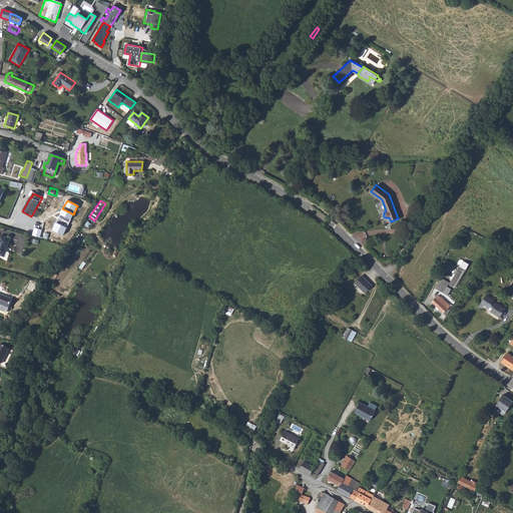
[(62,208),(58,217),(69,223),(73,214),(62,208)]
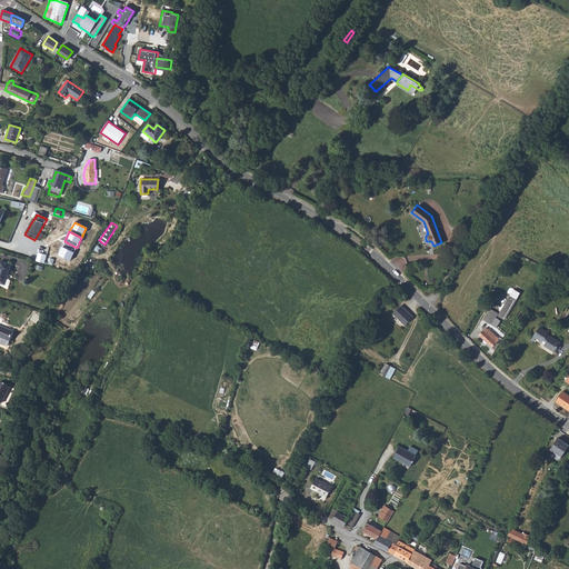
[(65,241),(58,256),(69,261),(77,248),(65,241)]
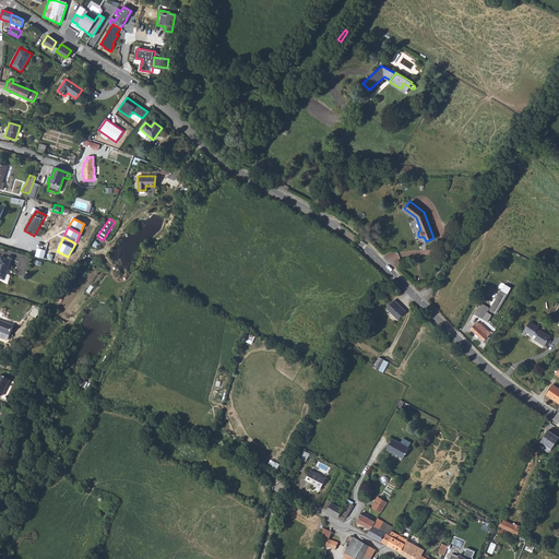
[(0,277),(3,280),(10,260),(0,257),(0,277)]
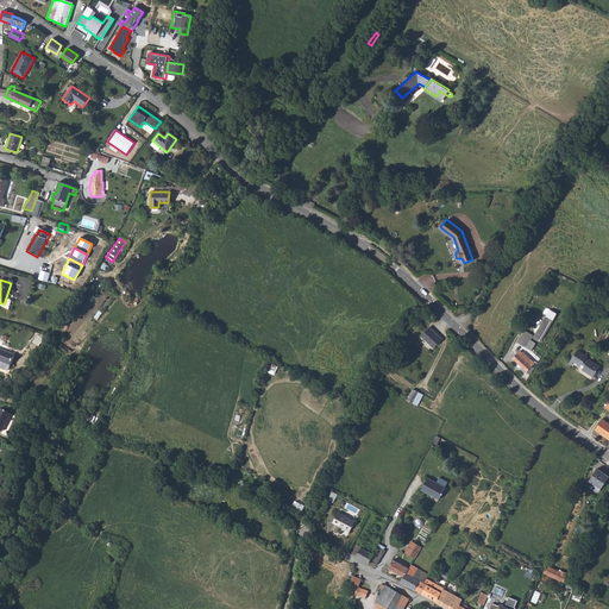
[(551,308),(534,336),(533,338),(541,343),(558,313),(551,308)]
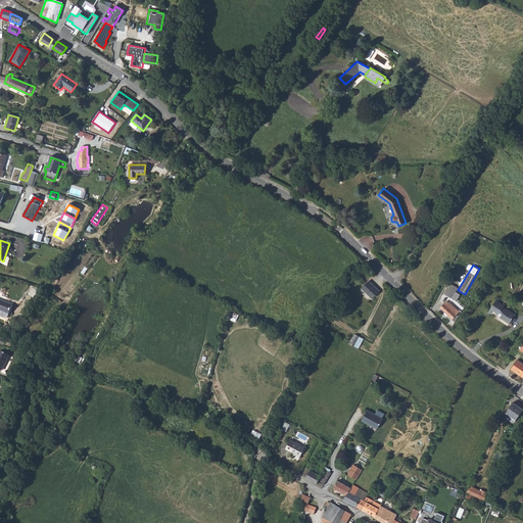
[(361,288),(372,298),(379,291),(369,281),(361,288)]
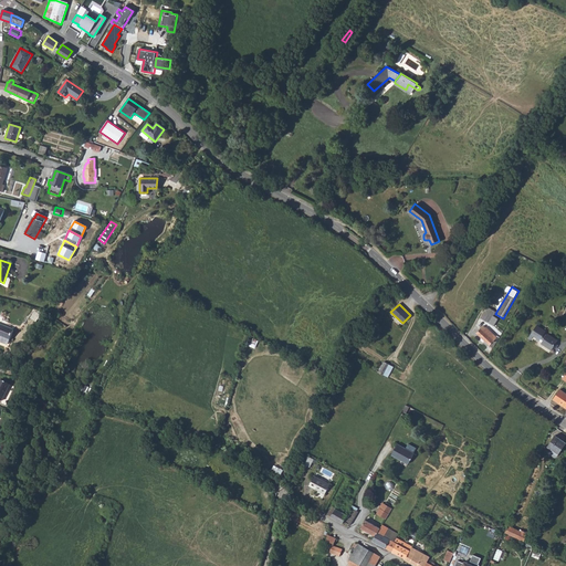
[(482,318),(494,326),(499,318),(494,315),(495,314),(496,312),(489,306),(482,318)]
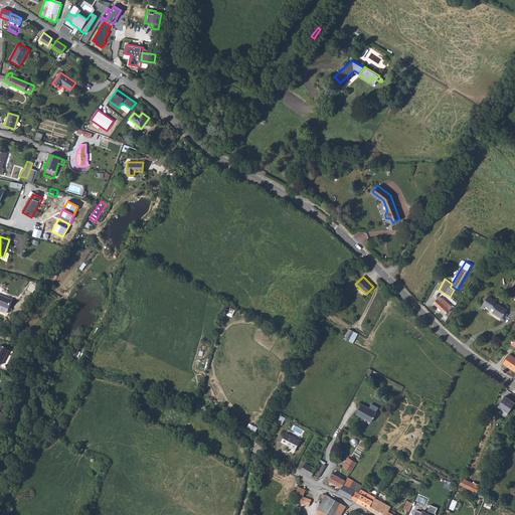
[(0,294),(0,305),(1,306),(0,308),(0,310),(6,313),(8,312),(13,300),(0,294)]
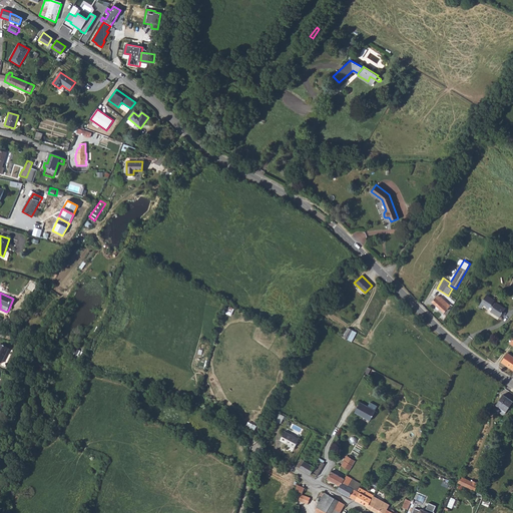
[(503,312),(505,309),(496,303),(495,304),(493,302),(494,300),(486,295),(478,307),(480,308),(483,305),(486,307),(485,307),(488,309),(489,307),(492,309),(490,311),(499,317),(500,315),(502,317),(504,313),(503,312)]
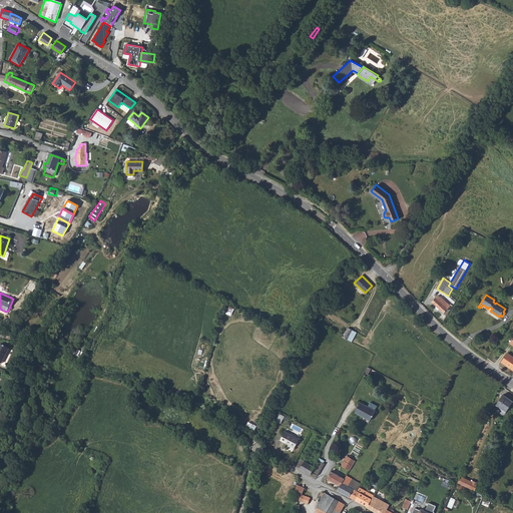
[(440,318),(443,322),(452,306),(450,305),(449,305),(442,297),(439,297),(438,296),(431,302),(435,306),(434,308),(437,311),(439,310),(444,314),(444,315),(443,315),(440,318)]
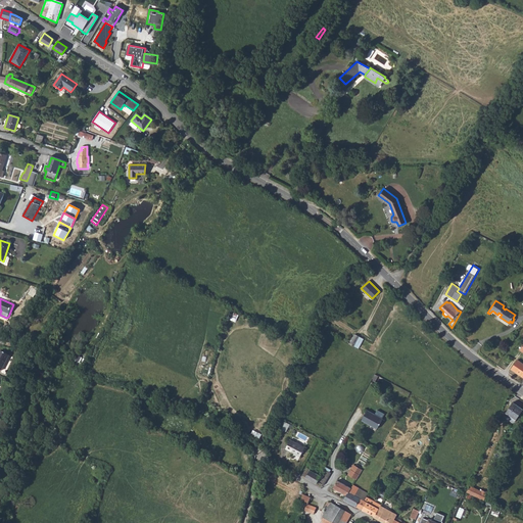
[(355,333),(350,343),(360,348),(364,338),(355,333)]
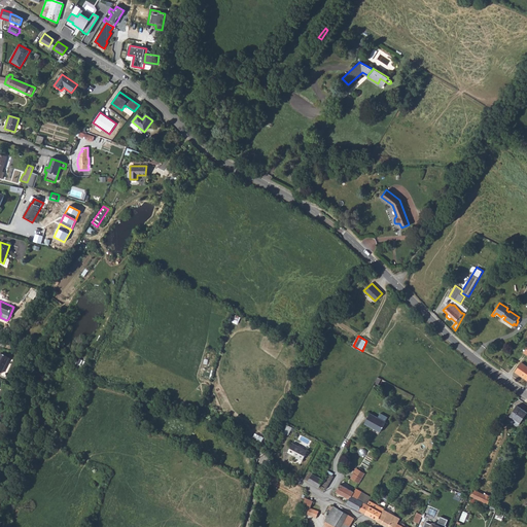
[(0,353),(0,372),(2,374),(9,358),(0,353)]
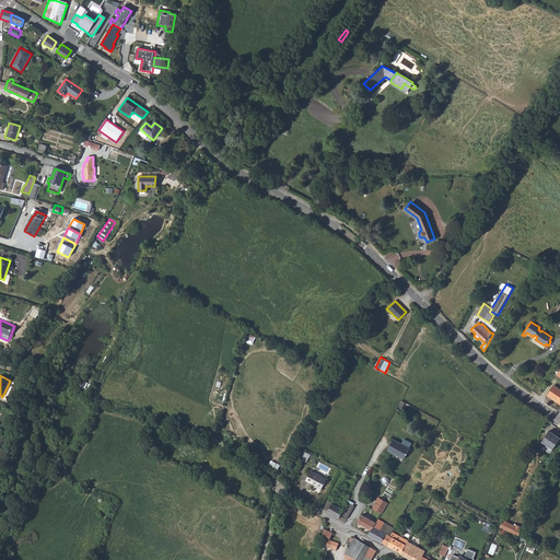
[(547,395),(559,404),(559,389),(553,385),(547,395)]
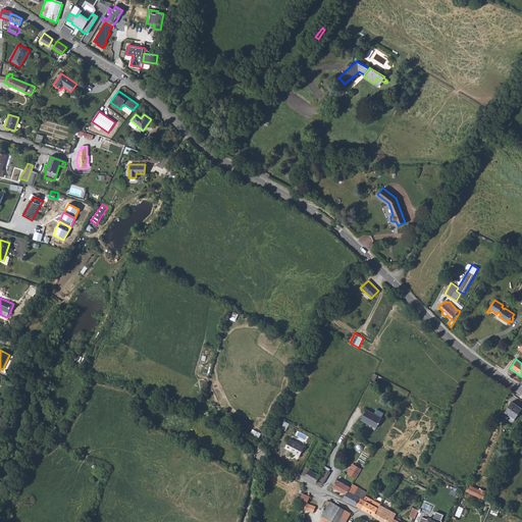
[(511,401),(505,411),(508,413),(515,418),(521,408),(511,401)]
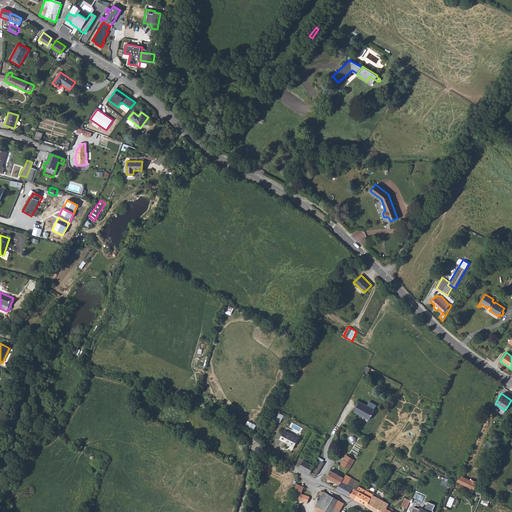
[(354,411),(369,419),(374,410),(359,401),(354,411)]
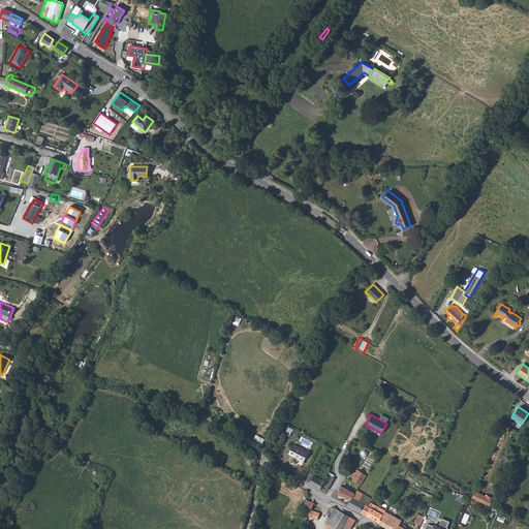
[(522,424),(515,418),(512,422),(512,423),(518,427),(520,427),(522,424)]
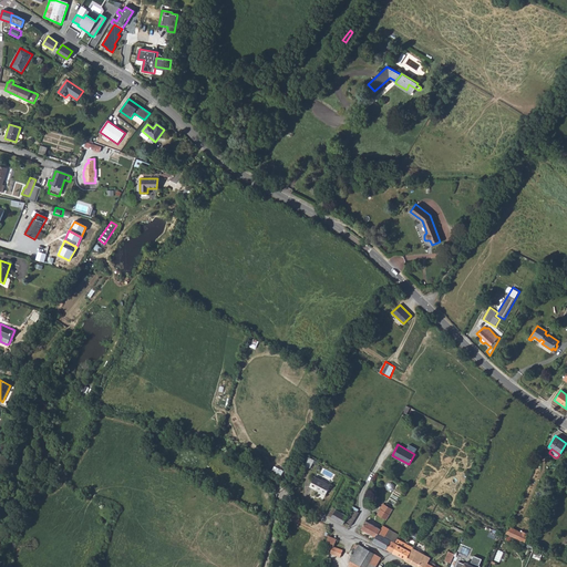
[(309,485),(325,494),(330,484),(315,476),(309,485)]
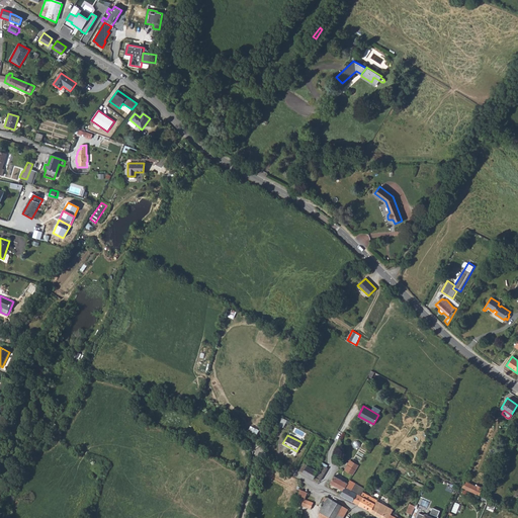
[(345,468),(352,473),(358,463),(350,458),(347,463),(348,463),(345,468)]
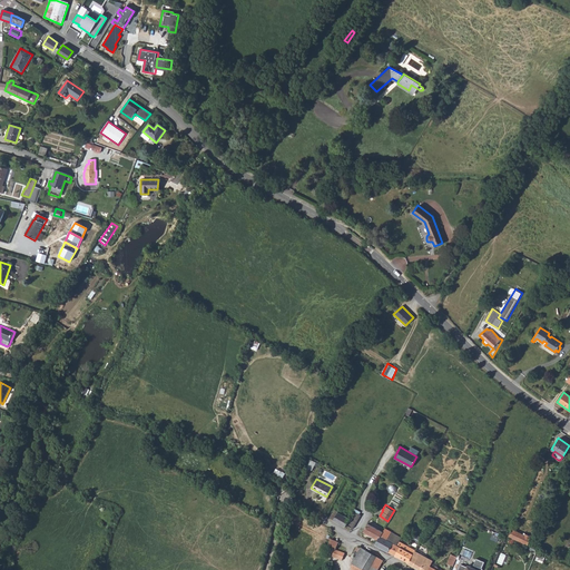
[(328,518),(344,527),(350,519),(334,509),(328,518)]
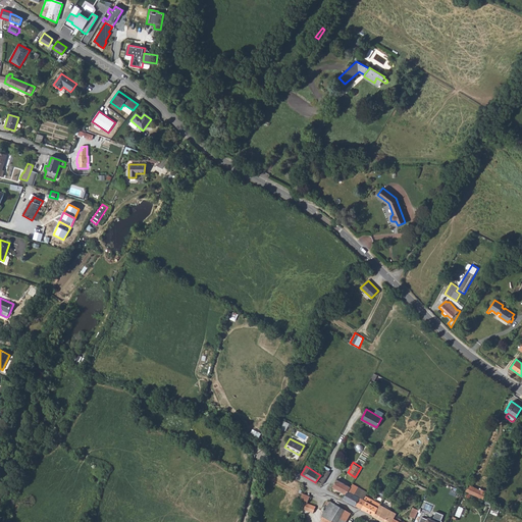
[(318,481),(323,483),(330,471),(325,468),(318,481)]
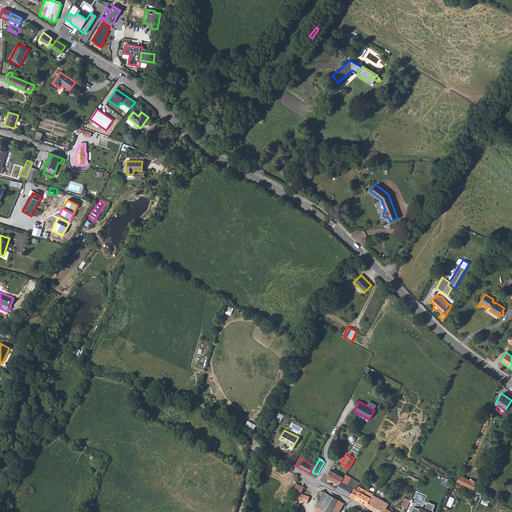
[(326,477),(339,484),(343,477),(330,470),(326,477)]
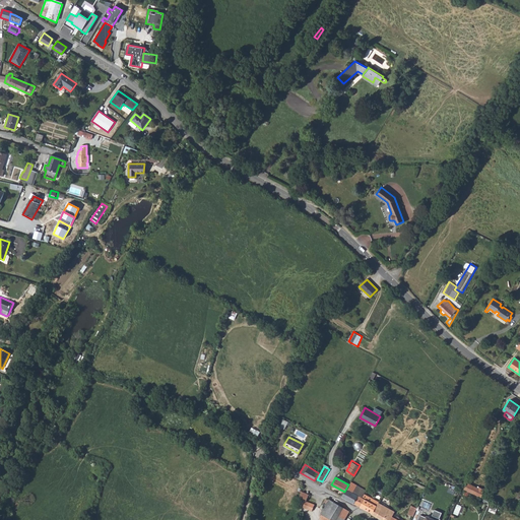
[(356,484),(350,481),(348,484),(344,492),(341,497),(358,505),(362,498),(362,497),(352,492),(356,484)]
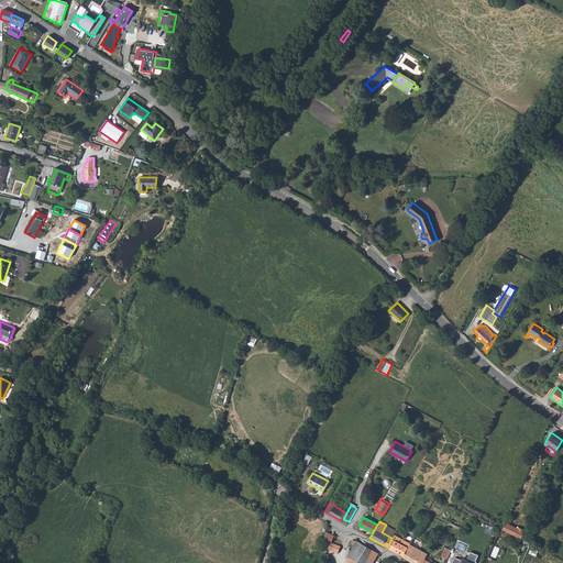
[(501,529),(520,538),(525,529),(518,527),(518,528),(505,521),(501,529)]
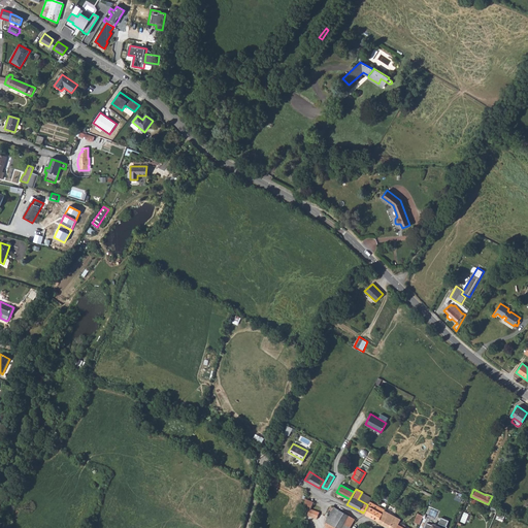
[(371,497),(362,492),(358,499),(367,504),(369,501),(371,497)]
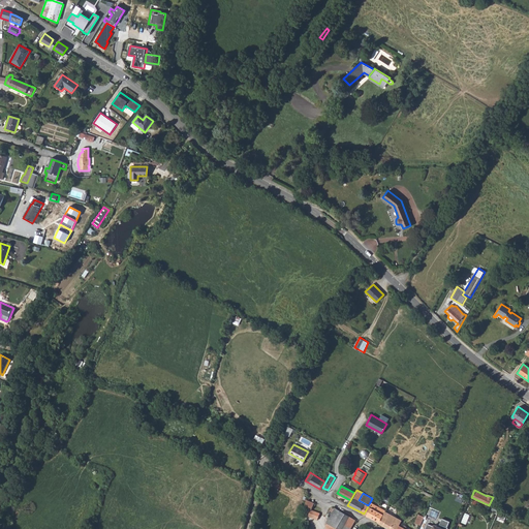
[(368,505),(368,506),(371,508),(367,516),(378,522),(384,510),(385,510),(370,502),(368,505)]
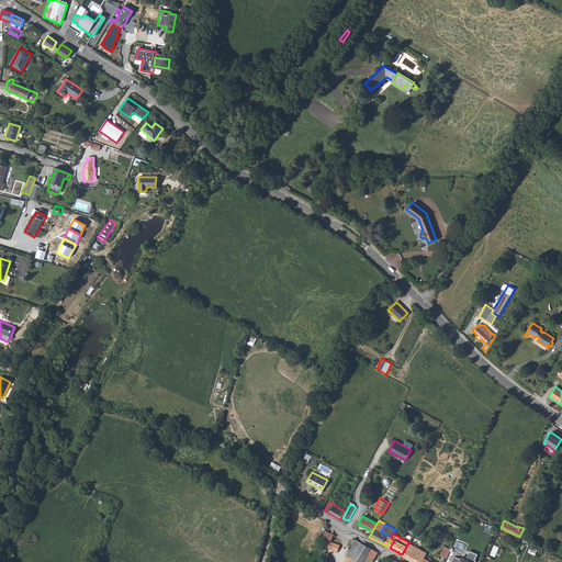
[(332,539),(323,536),(322,538),(321,538),(321,539),(319,540),(321,541),(322,541),(323,541),(322,543),(328,547),(327,548),(337,552),(340,546),(330,542),(332,539)]
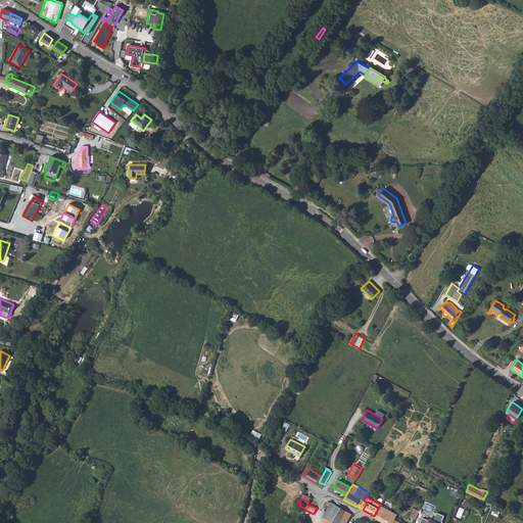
[(326,520),(324,522),(349,522),(350,522),(347,520),(351,514),(348,513),(330,503),(327,502),(325,505),(328,507),(321,517),(326,520)]
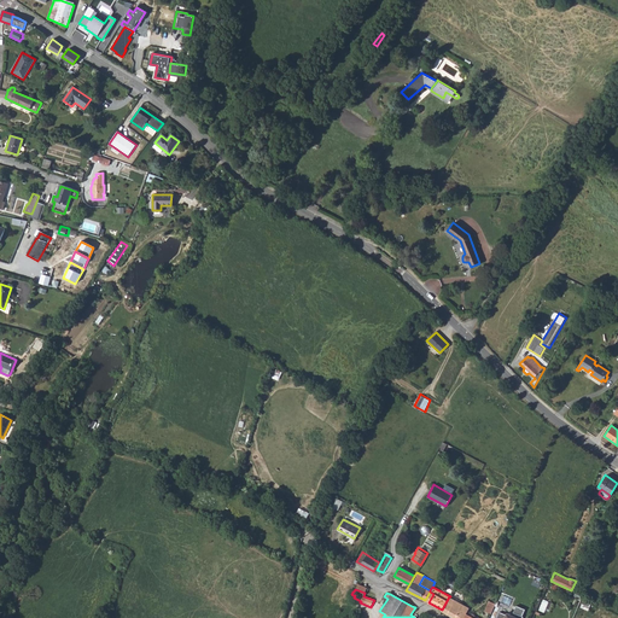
[(442,611),(454,617),(462,617),(466,613),(464,612),(466,606),(449,596),(442,610),(442,611)]
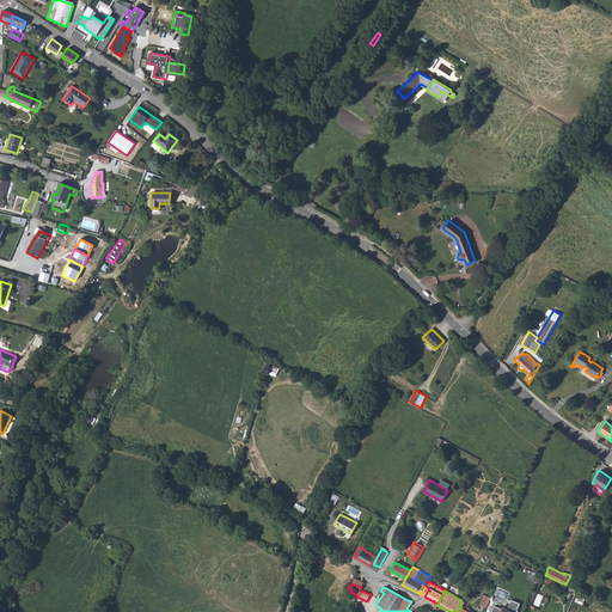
[(532,604),(539,607),(545,595),(538,592),(532,604)]
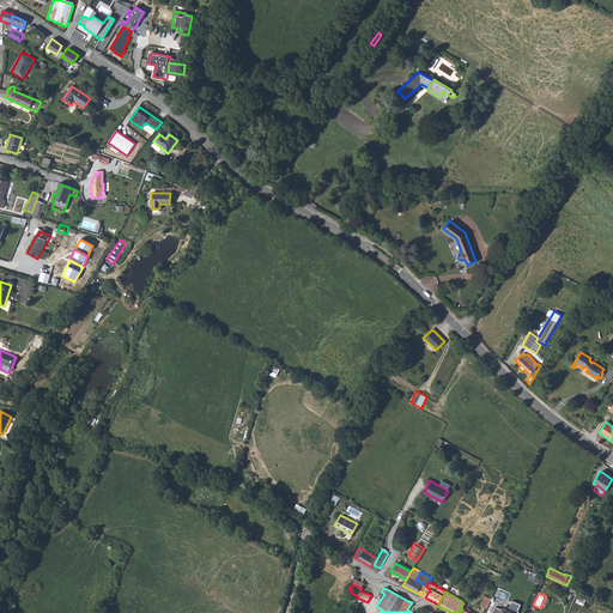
[(485,595),(481,606),(489,608),(492,598),(485,595)]
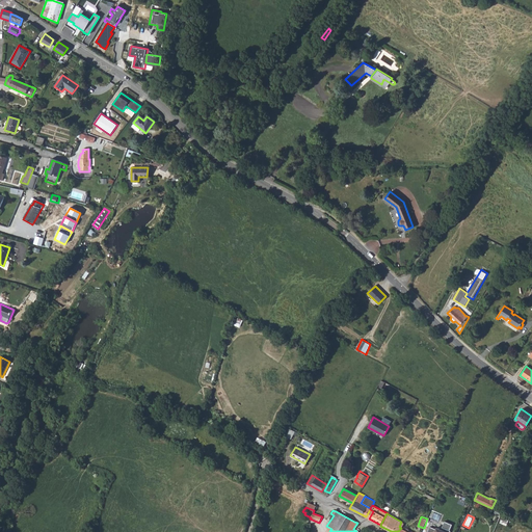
[(447,531),(451,531),(452,531),(451,531),(454,525),(446,522),(444,528),(445,528),(444,531),(436,527),(435,529),(430,526),(427,531),(447,531)]
